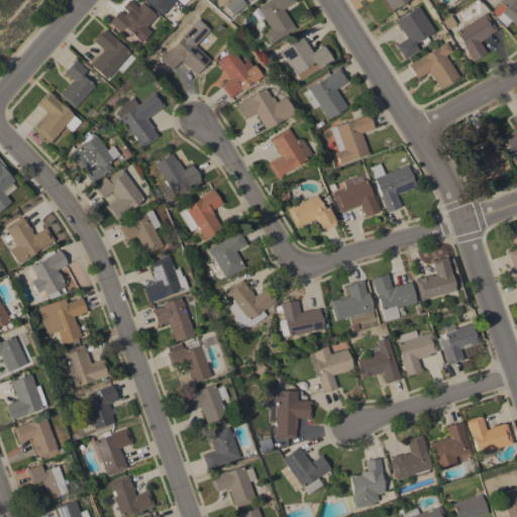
[(186,0),(182,5),(176,0),(174,0),(162,15),(143,0),(186,0)]
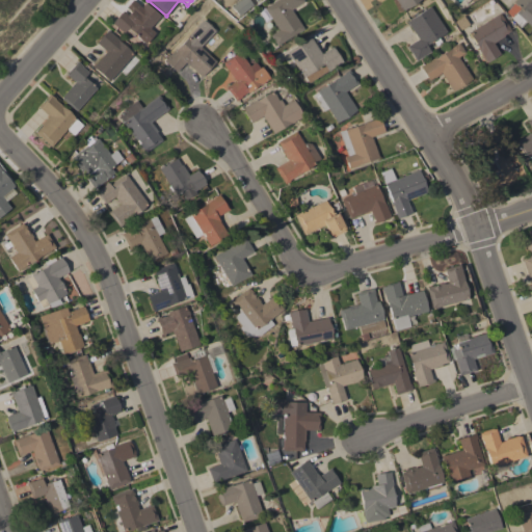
[(247,0),(251,5),(237,17),(230,6),(238,0),(247,0)]
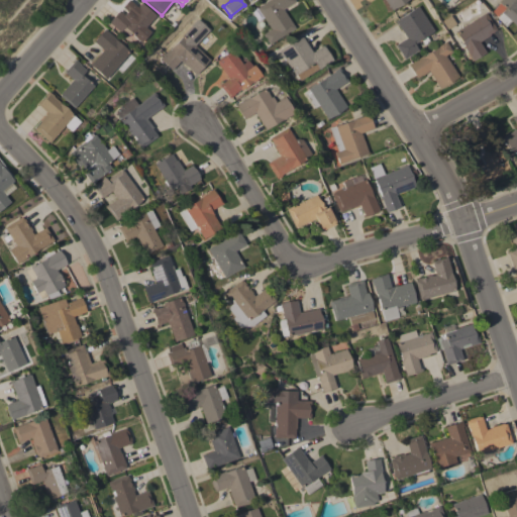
[(295,28),(269,44),(262,34),(270,29),(256,8),(269,0),(293,0),(295,2),(283,9),(295,28)]
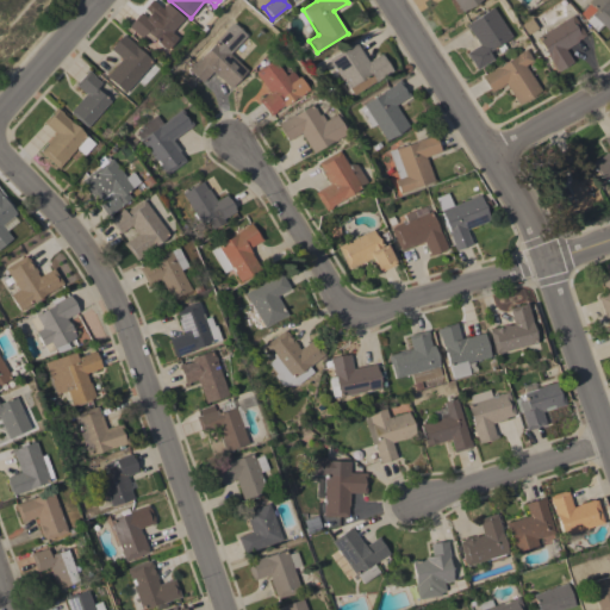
[(479,0),(461,12),(453,0),(479,0)]
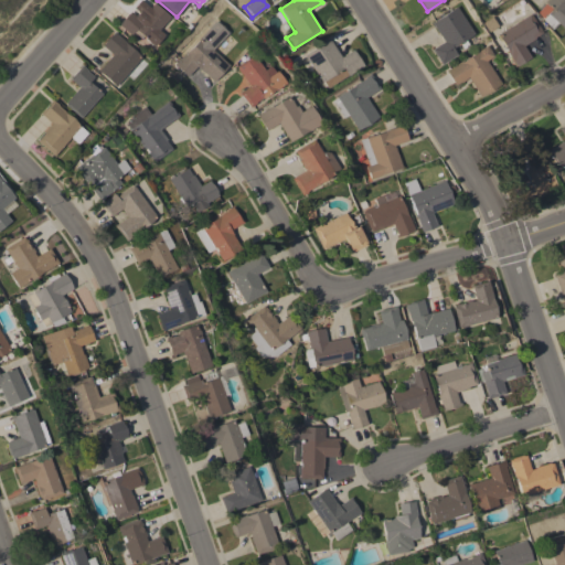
[(547,0),(564,0),(564,30),(562,28),(557,23),(552,30),(537,12),(547,0)]
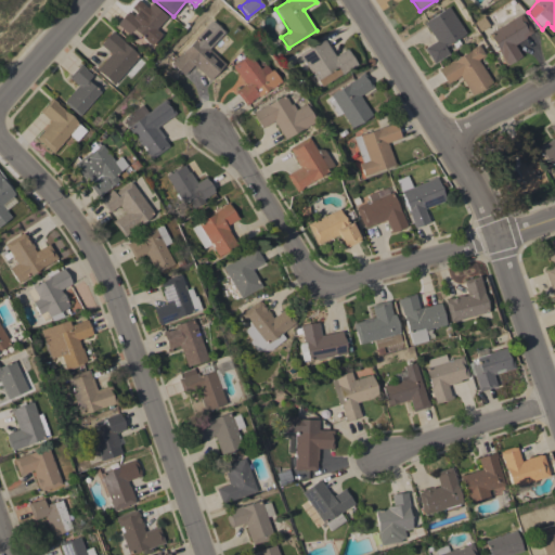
[(166,16),(145,40),(140,36),(136,41),(116,24),(128,11),(136,18),(144,9),(145,9),(151,2),(166,16)]
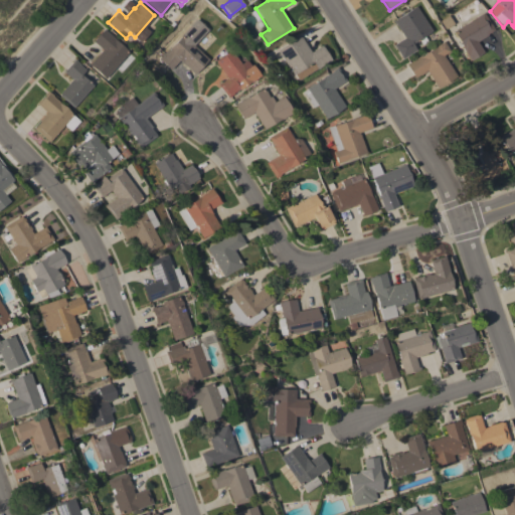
[(432,31),(423,36),(426,41),(420,44),(417,40),(411,44),(415,50),(401,59),(392,45),(403,37),(393,20),(415,6),(432,31)]
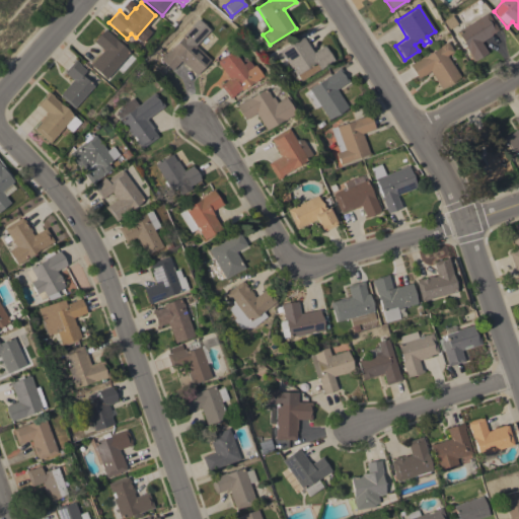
[(488,13),(498,29),(491,34),(492,35),(480,43),(486,51),(488,50),(490,53),(474,62),(465,48),(465,47),(456,31),(488,13)]
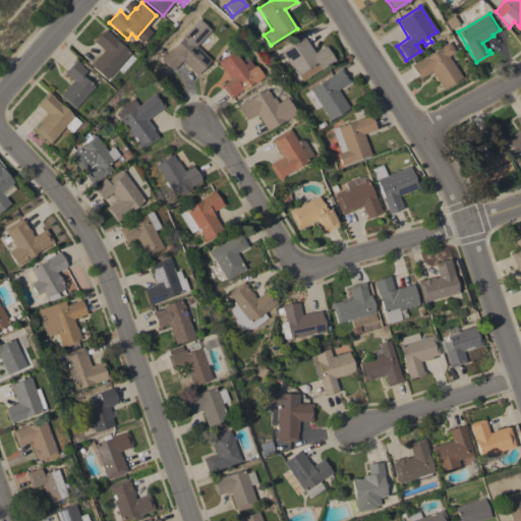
[(160,59),(164,54),(165,55),(198,19),(211,31),(195,46),(211,60),(196,75),(181,61),(172,70),(160,59)]
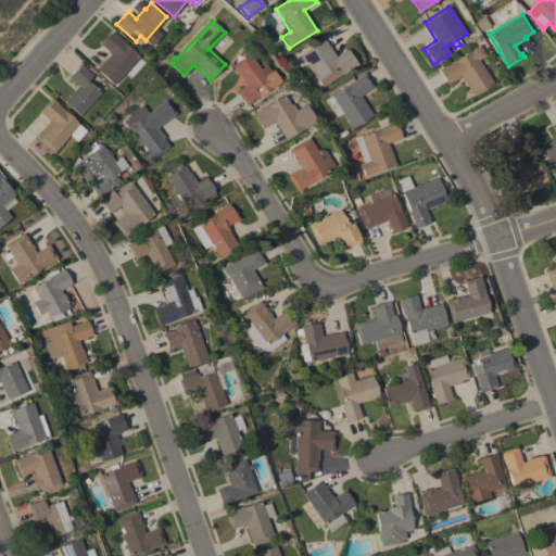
[(125,42),(125,43),(138,55),(113,85),(97,70),(110,53),(100,45),(112,32),(125,42)]
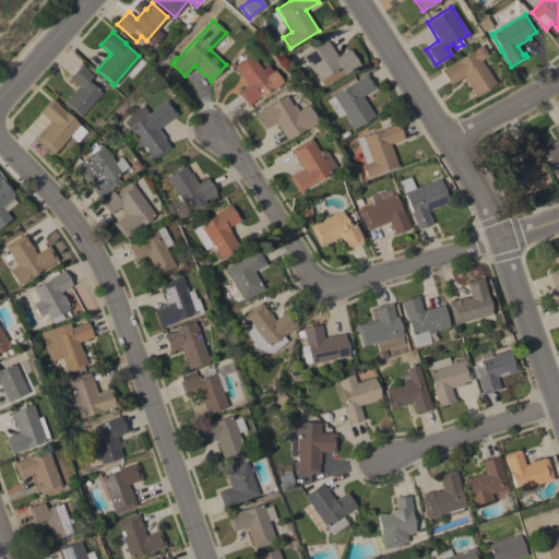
[(337,57),(349,49),(359,64),(344,74),(343,74),(323,86),(320,81),(318,82),(301,55),(325,38),(337,57)]
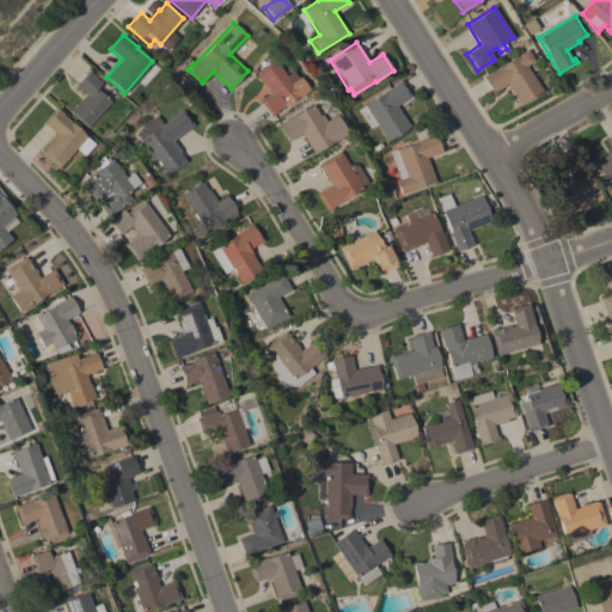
[(527,49),(534,61),(527,66),(543,92),(520,105),(507,84),(491,92),(482,77),(527,49)]
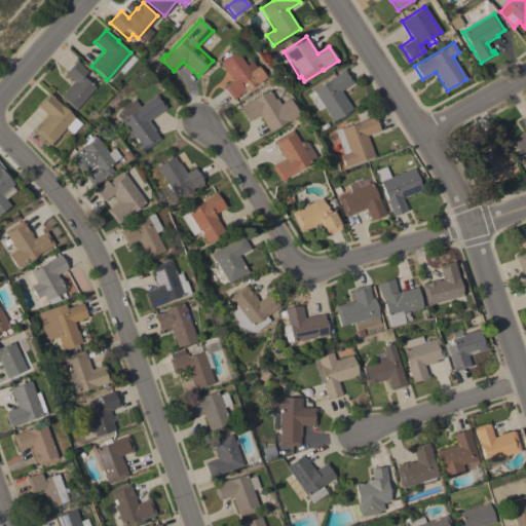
[(250,71),(257,66),(265,77),(245,91),(243,90),(237,95),(237,97),(232,100),(223,86),(231,80),(220,64),(221,63),(220,63),(235,51),(250,71)]
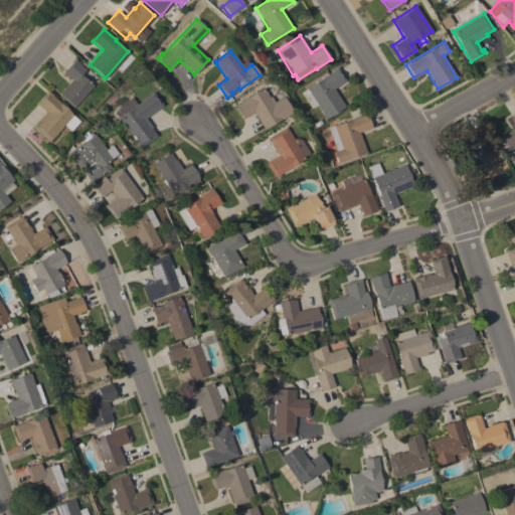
[(72,107),(64,100),(63,100),(59,96),(59,95),(58,94),(71,79),(63,71),(74,59),(79,64),(78,64),(84,70),(80,75),(92,86),(72,107)]
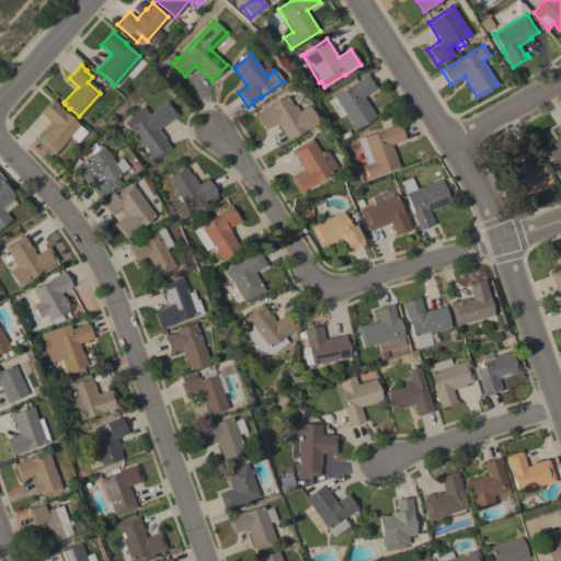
[(376,116),(355,129),(345,115),(341,117),(330,100),(334,98),(333,96),(351,86),(363,77),(367,73),(377,89),(364,96),(376,116)]
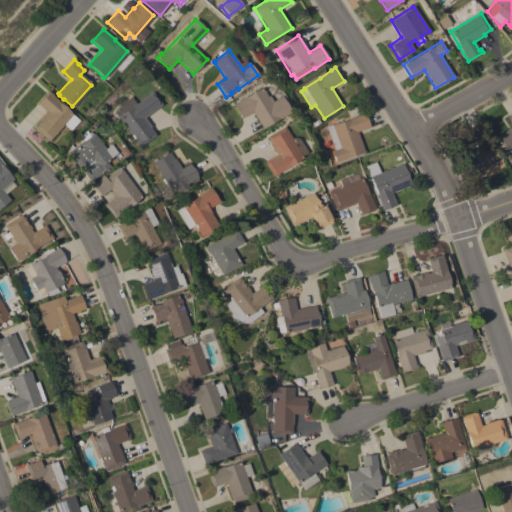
[(241,118),(232,104),(245,97),(262,87),(267,96),(269,95),(272,101),(281,96),(290,112),(278,119),(262,128),(252,112),(241,118)]
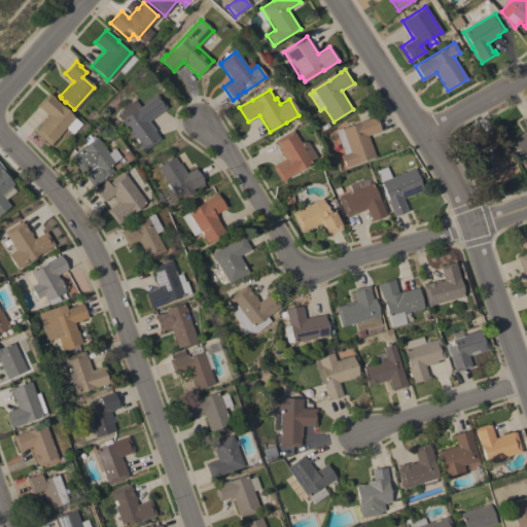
[(34,132),(40,125),(39,124),(47,115),(37,106),(48,93),(54,98),(60,104),(60,105),(80,124),(72,134),(65,128),(49,145),(34,132)]
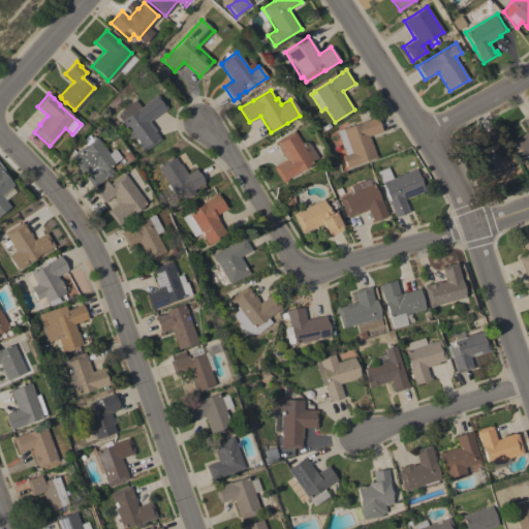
[(156,131),(155,132),(160,139),(144,152),(122,122),(121,123),(117,118),(119,117),(118,116),(123,113),(122,111),(135,100),(141,107),(145,104),(144,103),(157,94),(167,109),(150,122),(156,131)]
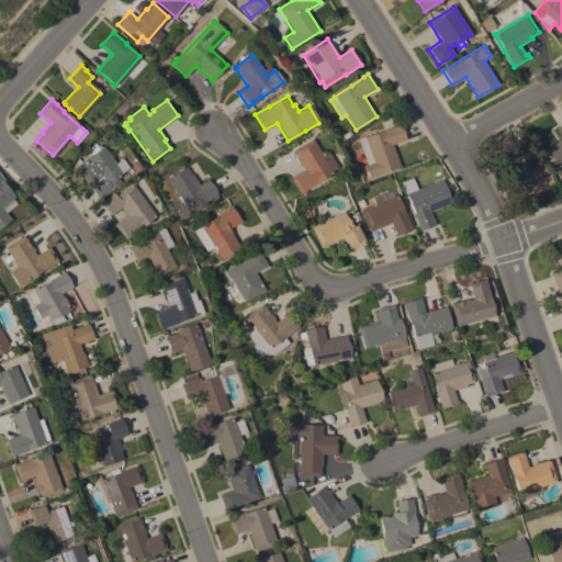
[(561,161),(554,167),(548,157),(547,157),(542,150),(561,138),(554,128),(561,123),(561,161)]
